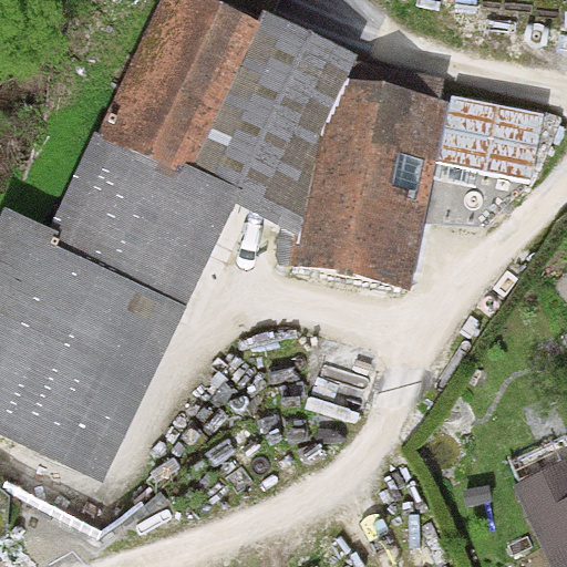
[(209,0),(157,0),(98,133),(189,174),(258,21),(209,0)]
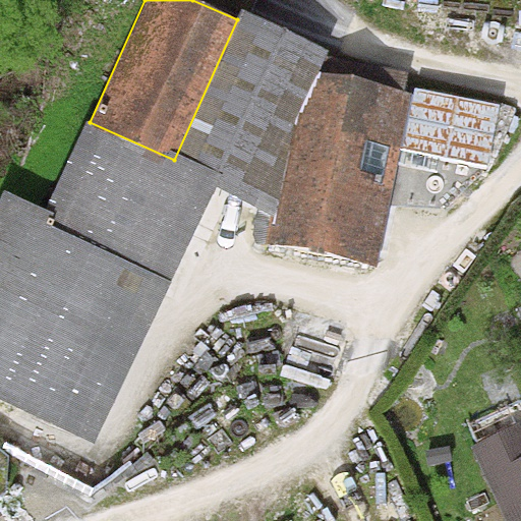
[(192,0),(237,19),(242,9),(251,13),(256,0),(192,0)]
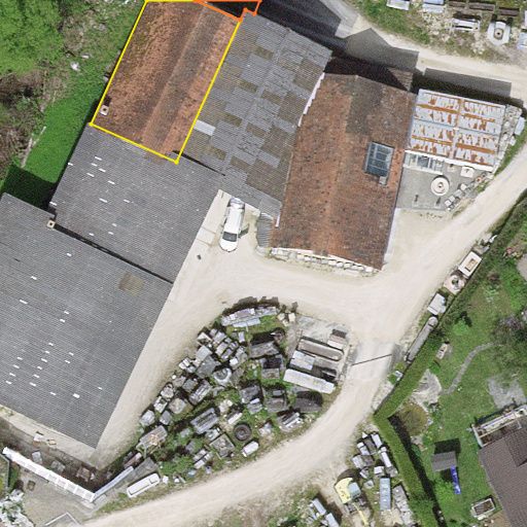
[(91,124),(88,121),(46,211),(55,215),(49,225),(173,283),(219,188),(278,217),(297,125),(324,72),(331,49),(254,13),(245,9),(240,20),(176,162),(91,124)]
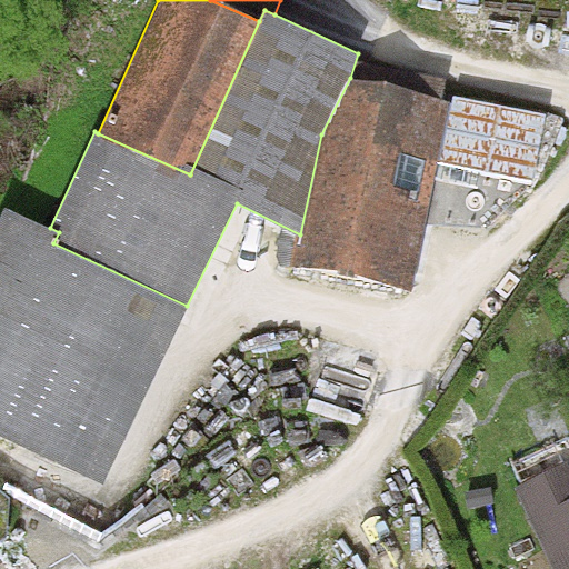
[(412,288),(452,99),(350,78),(321,135),(300,235),(295,263),(412,288)]
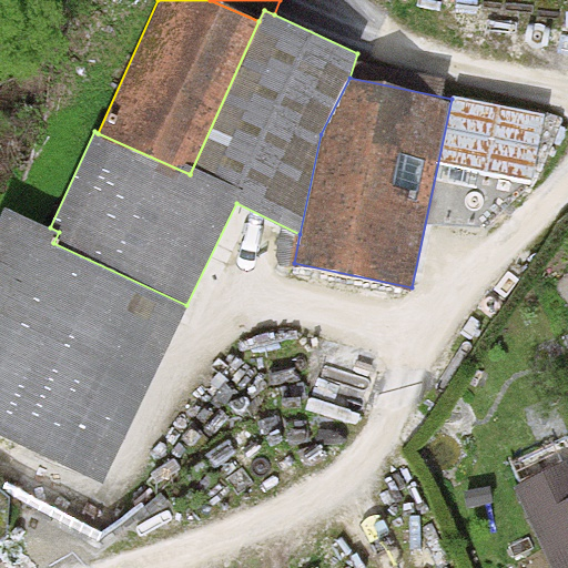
[(50,227),(3,205),(0,212),(0,436),(103,484),(186,305),(53,243),(59,232),(50,227)]
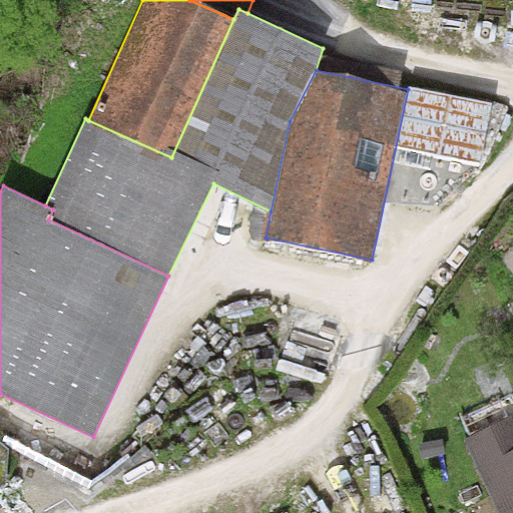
[(512,512),(512,415),(463,439),(497,512),(512,512)]
